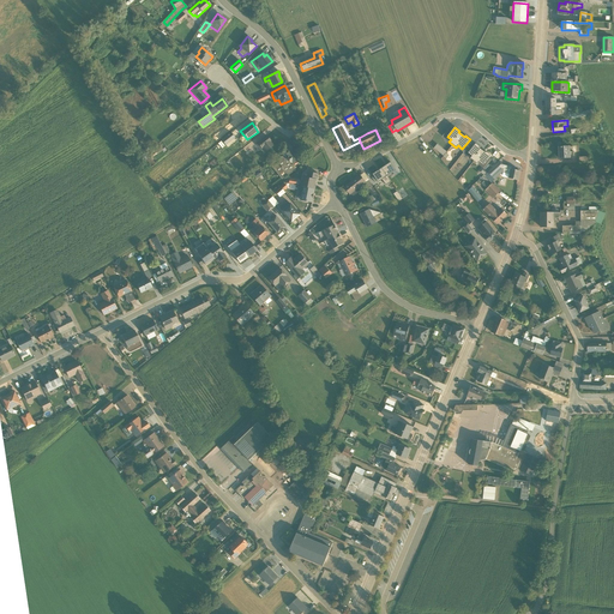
[(221,140),(224,145),(234,138),(230,133),(221,140)]
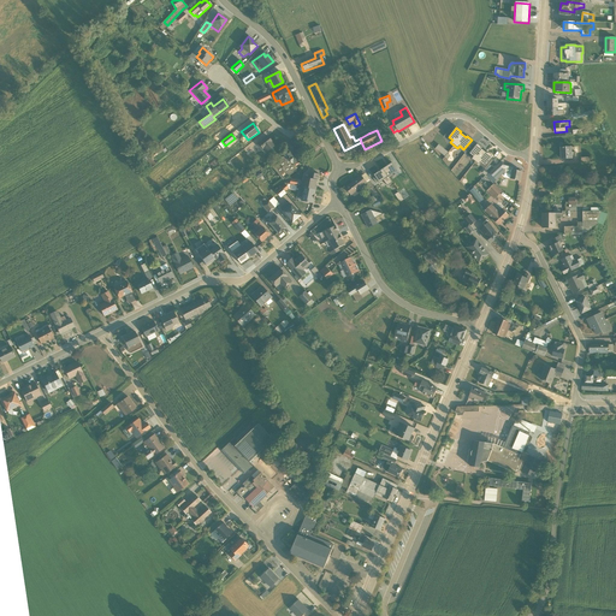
[(274,146),(267,136),(256,144),(260,150),(261,149),(265,153),(274,146)]
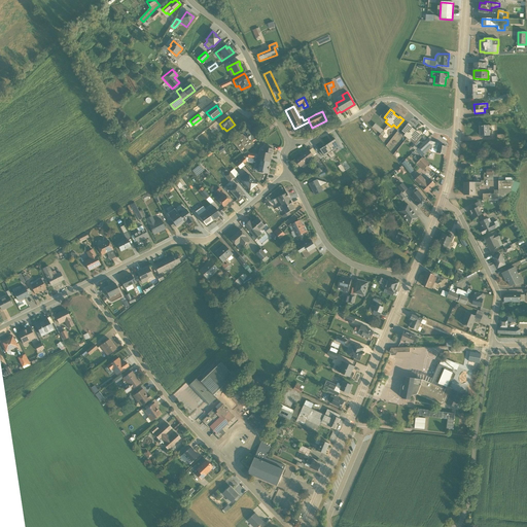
[(412,127),(409,124),(401,132),(405,134),(403,136),(410,141),(412,139),(415,142),(421,134),(417,131),(417,132),(411,127),(412,127)]
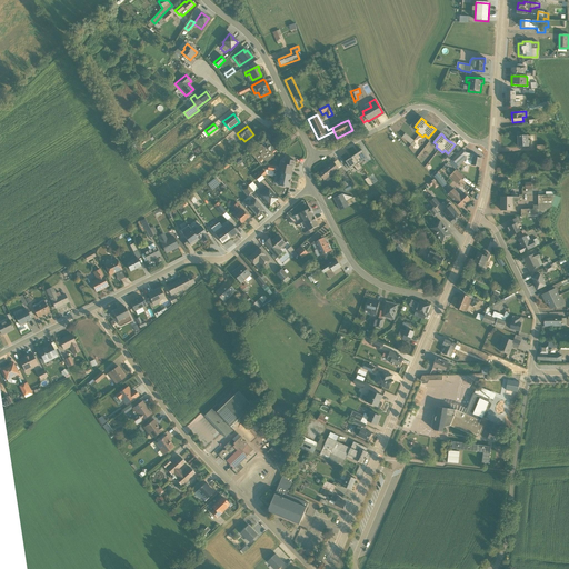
[(528,136),(517,136),(518,148),(531,147),(531,140),(529,140),(528,136)]
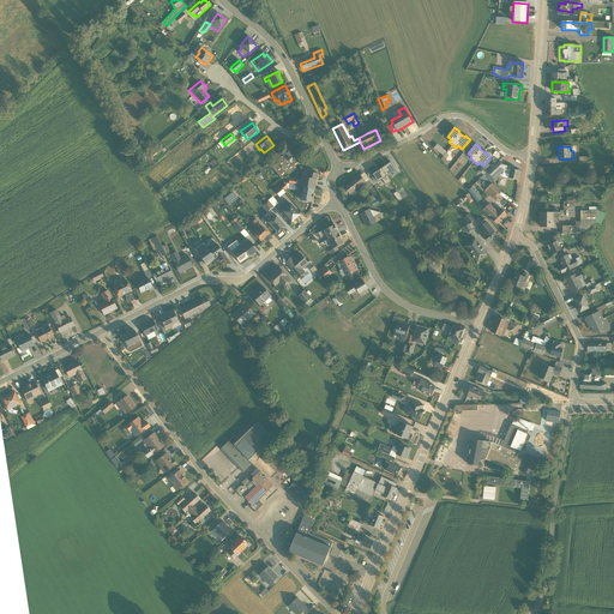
[(296,152),(293,149),(283,156),(280,157),(270,166),(282,180),(284,178),(296,168),(294,166),(300,160),(295,154),(296,152)]
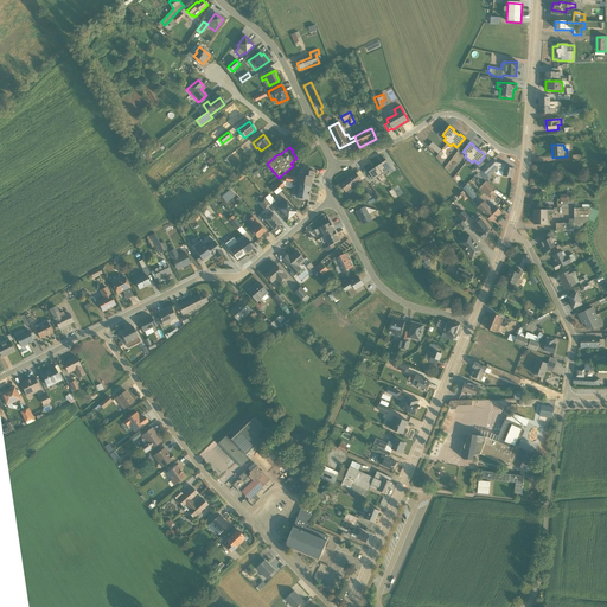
[(479,172),(490,161),(486,158),(475,168),(479,172)]
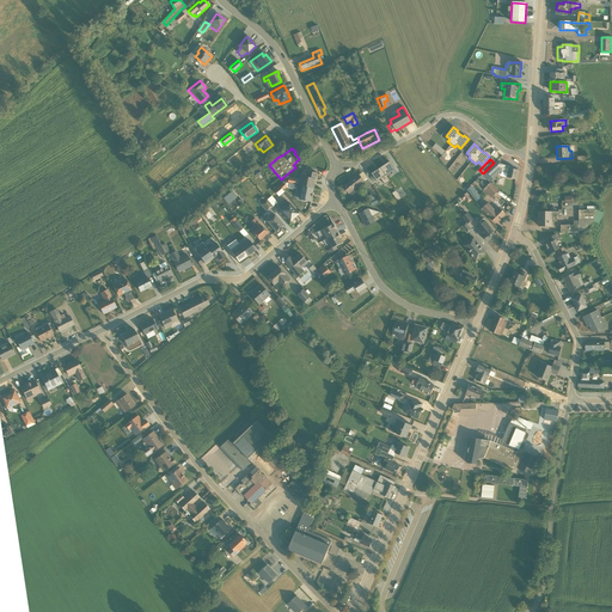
[(380,167),(386,176),(395,170),(390,161),(380,167)]
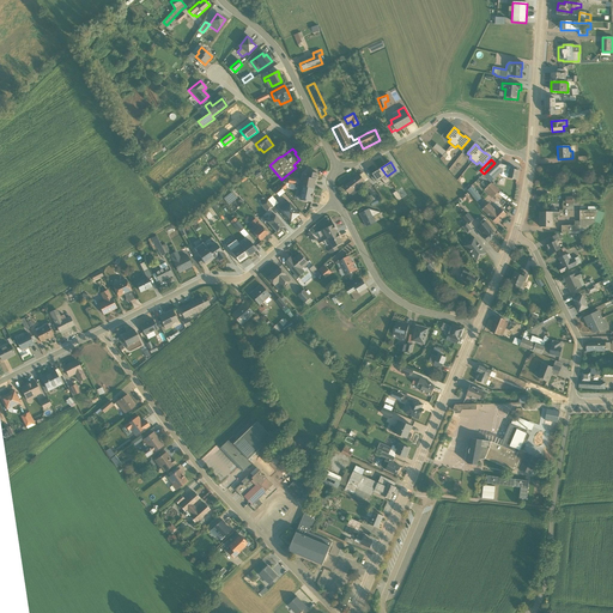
[(503,165),(498,162),(495,165),(484,175),(491,182),(501,173),(508,174),(508,178),(517,181),(520,170),(510,169),(510,168),(503,165)]
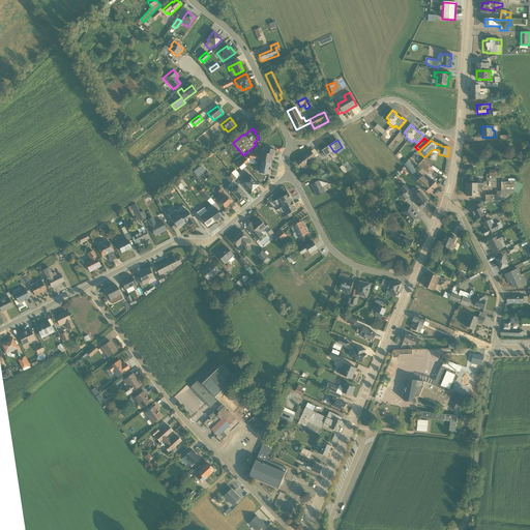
[(333,160),(337,157),(334,152),(329,145),(322,151),(323,152),(321,153),(323,157),(325,156),(326,157),(330,155),(333,160)]
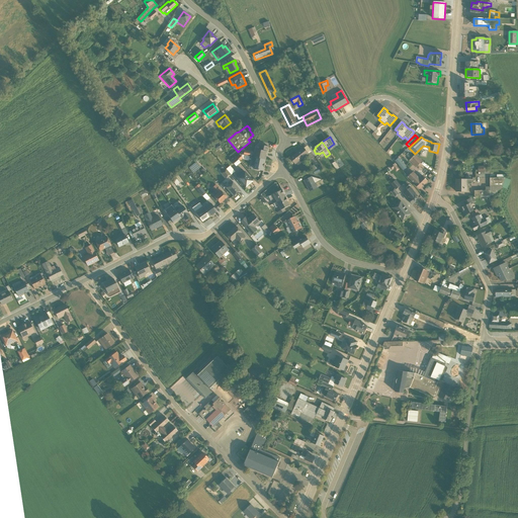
[(265,160),(268,147),(260,146),(259,150),(256,149),(254,158),(265,160)]
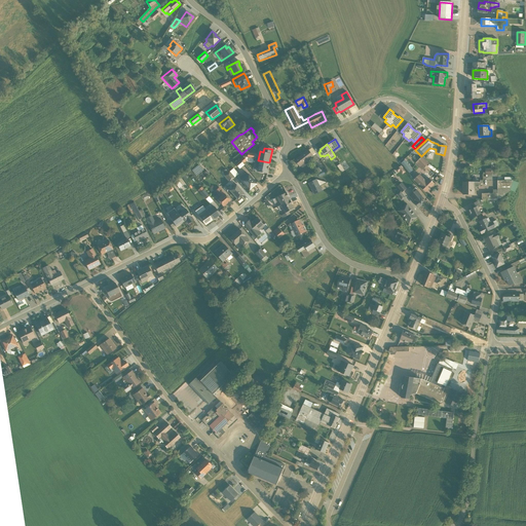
[(326,168),(320,159),(312,149),(308,151),(308,150),(295,160),(295,161),(291,164),(296,172),(299,171),(297,166),(299,165),(300,167),(299,167),(301,170),(310,162),(309,159),(311,157),(317,167),(315,170),(317,174),(326,168)]
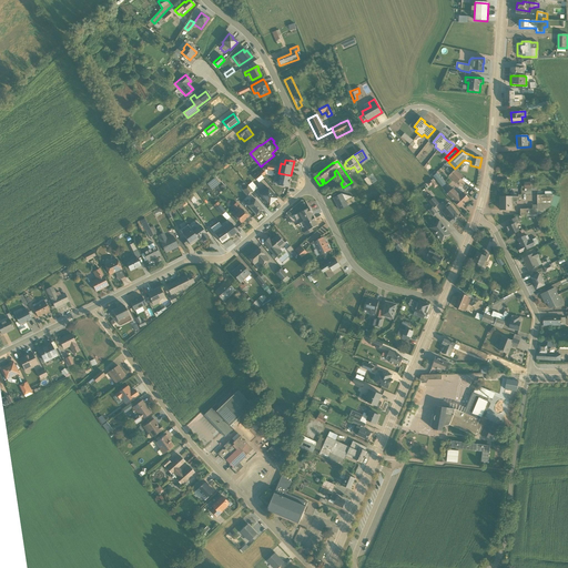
[(253,176),(259,183),(263,179),(262,178),(267,173),(266,171),(264,172),(262,170),(259,173),(259,172),(253,176)]
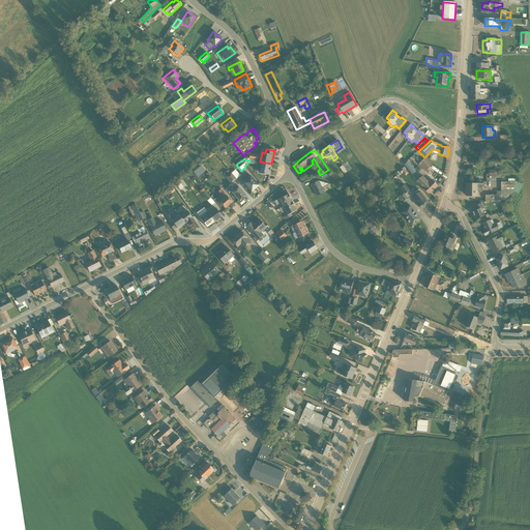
[(418,165),(425,172),(433,165),(424,158),(418,165)]
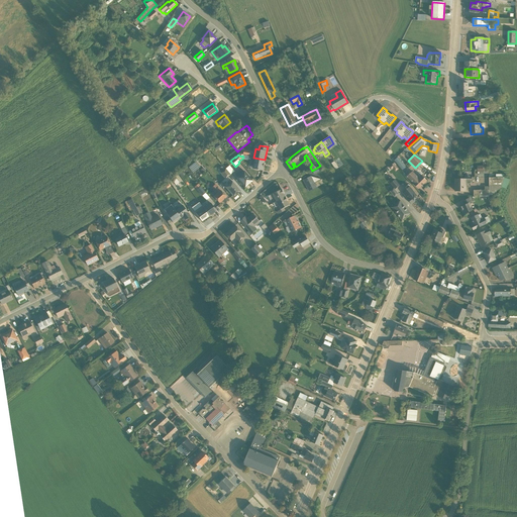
[(263,172),(265,160),(253,158),(252,158),(251,166),(247,165),(247,169),(252,170),(263,172)]
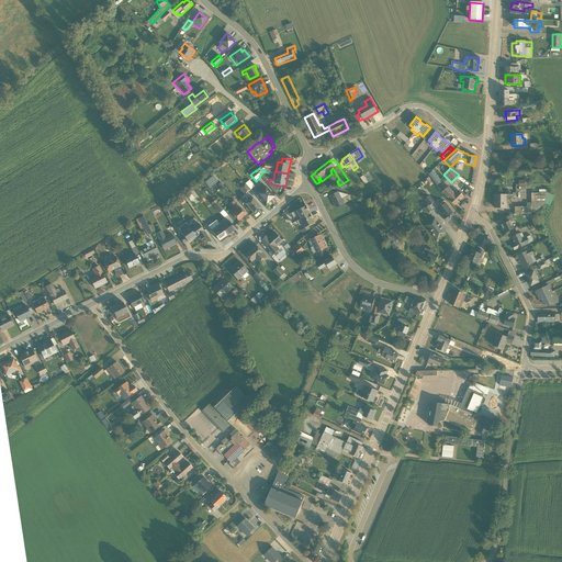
[(211,175),(203,181),(210,188),(217,181),(211,175)]
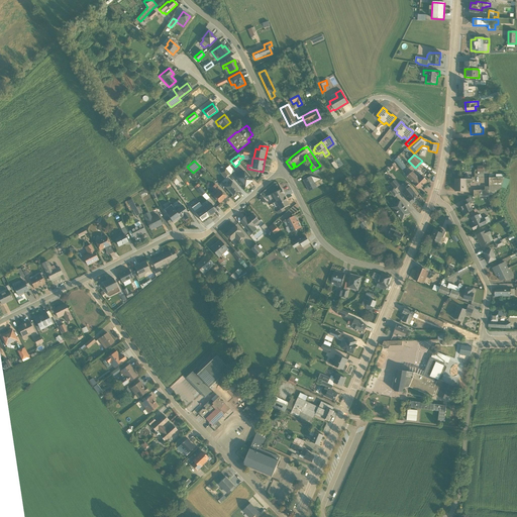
[(395,172),(399,169),(394,164),(389,168),(391,171),(393,169),(395,172)]
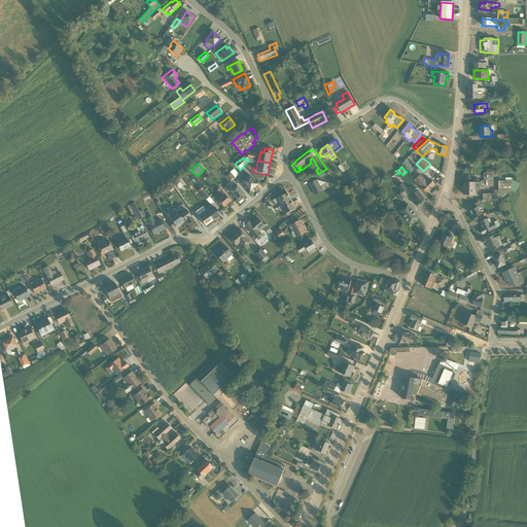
[(328,173),(326,169),(318,174),(320,178),(328,173)]
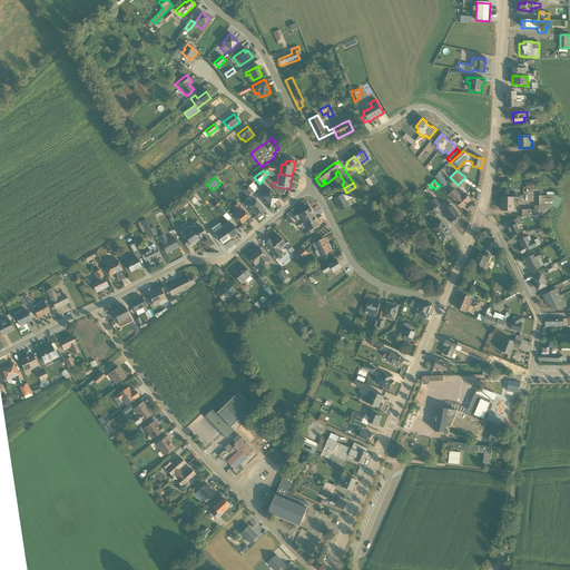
[(248,197),(254,193),(248,186),(243,190),(248,197)]
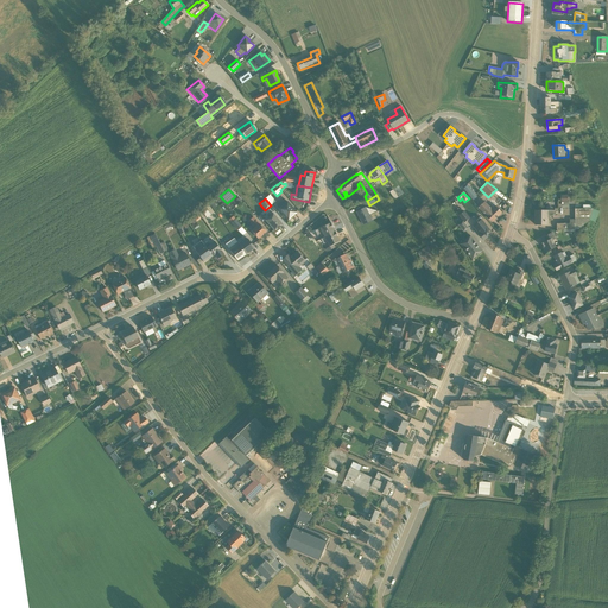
[(296,213),(284,200),(277,207),(287,220),(296,213)]
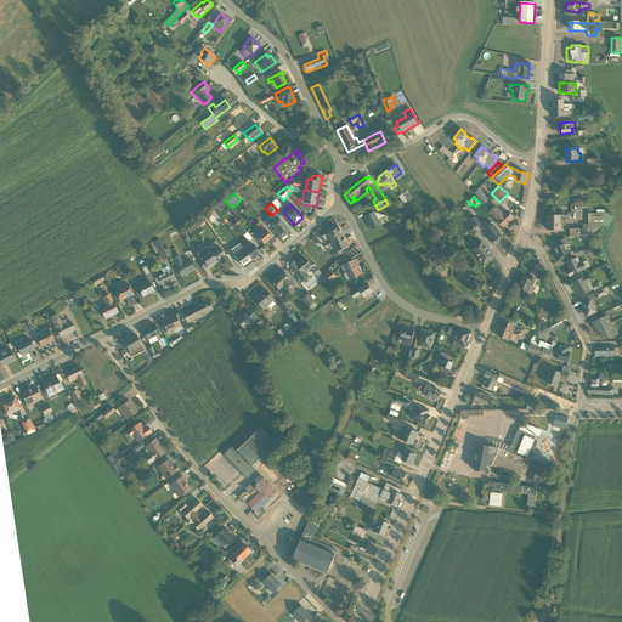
[(496,207),(490,213),(503,227),(514,218),(507,211),(504,215),(496,207)]
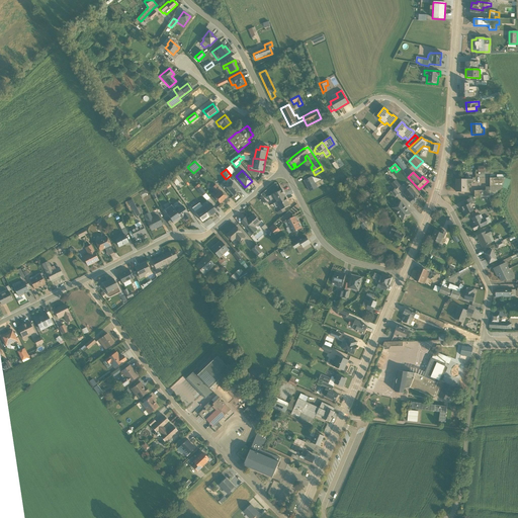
[(502,187),(505,178),(505,175),(490,175),(490,187),(486,187),(485,190),(475,191),(475,196),(499,196),(502,187)]
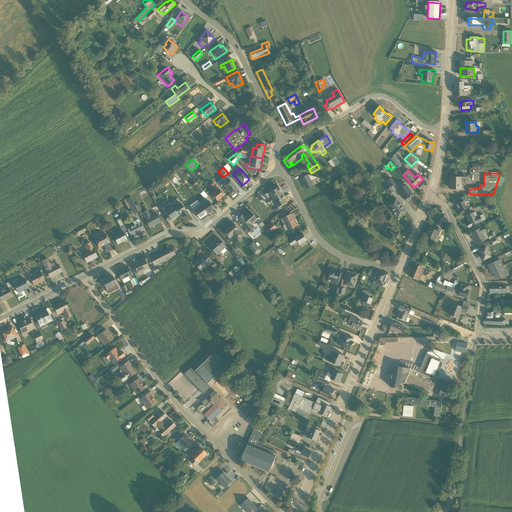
[(465,177),(465,175),(460,174),(460,178),(451,178),(451,190),(462,190),(462,186),(466,186),(466,183),(467,182),(467,177),(465,177)]
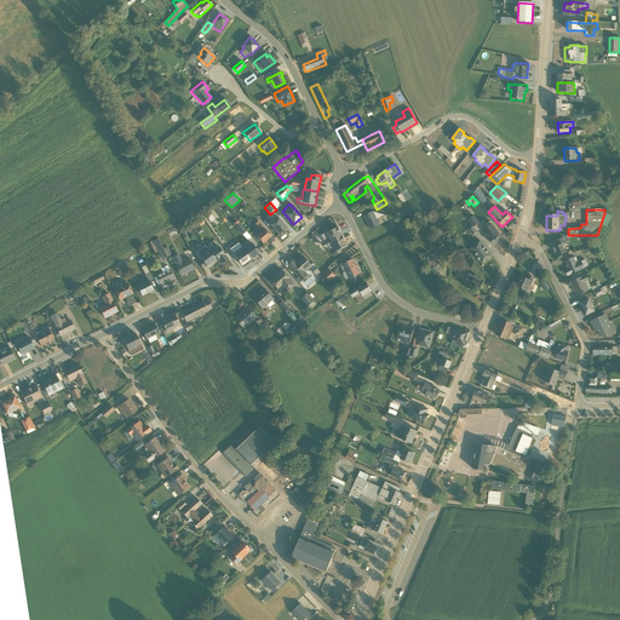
[(388,220),(385,216),(373,212),(363,217),(371,229),(388,220)]
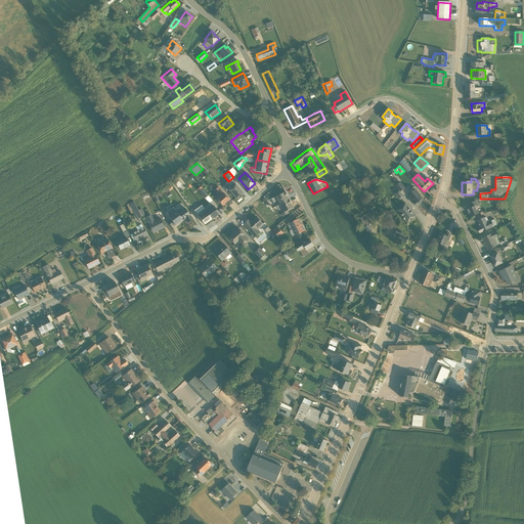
[(516,182),(511,180),(508,189),(513,191),(516,182)]
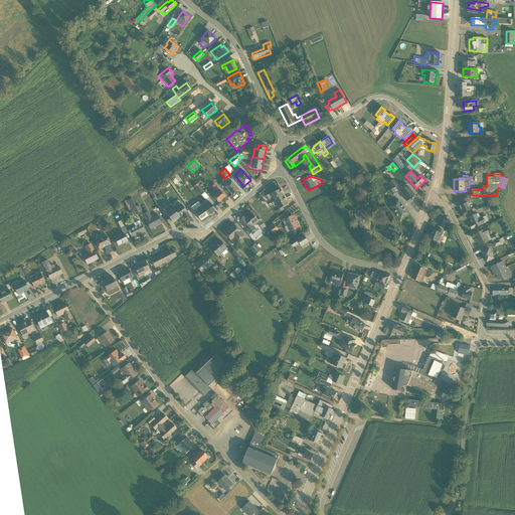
[(238,190),(229,179),(226,182),(227,184),(224,186),(232,196),(238,190)]
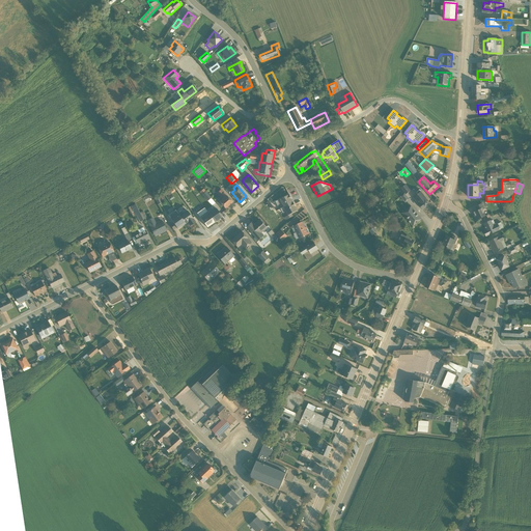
[(411,191),(406,185),(400,189),(406,195),(411,191)]
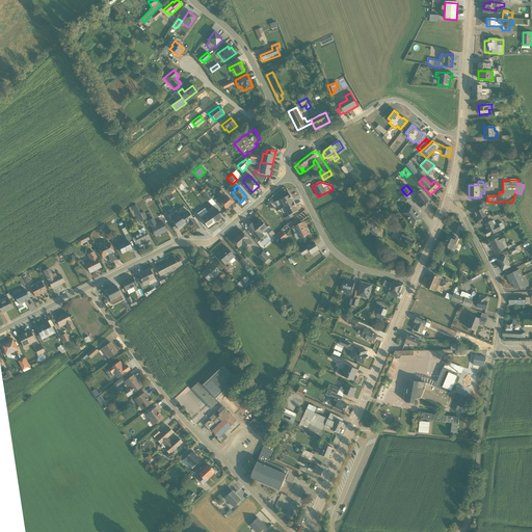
[(204,189),(200,192),(208,202),(211,198),(204,189)]
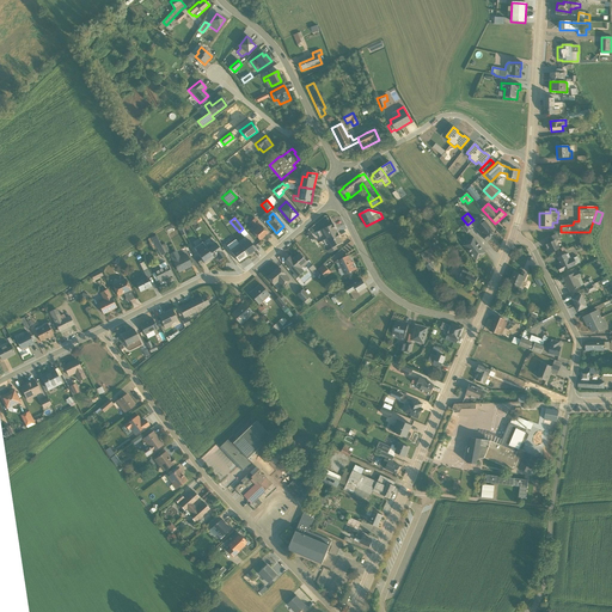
[(255,219),(250,222),(256,230),(252,232),(259,240),(263,238),(267,242),(270,238),(255,219)]
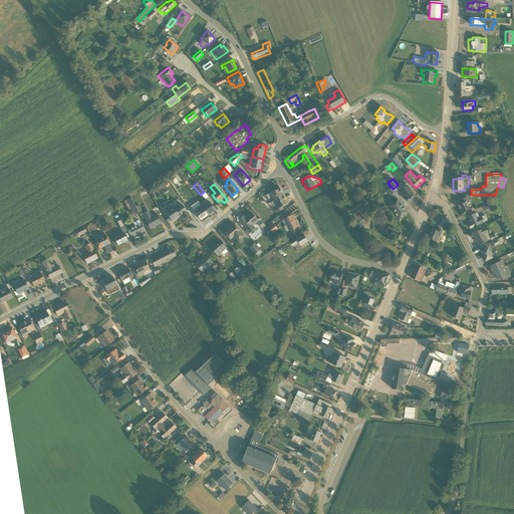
[(415,195),(406,184),(405,186),(404,186),(404,188),(404,189),(400,192),(409,204),(413,200),(412,199),(414,198),(413,196),(415,195)]
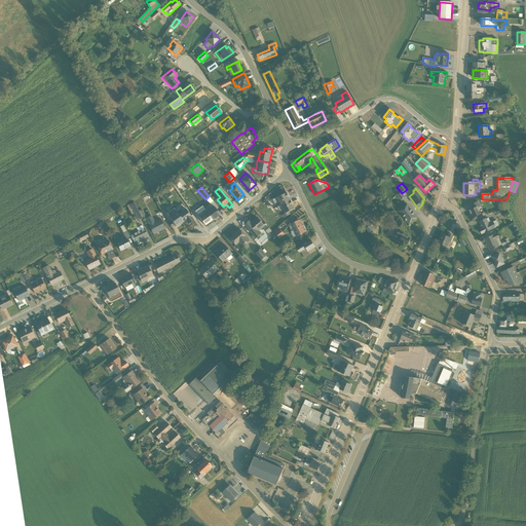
[(406,197),(401,191),(397,195),(402,201),(406,197)]
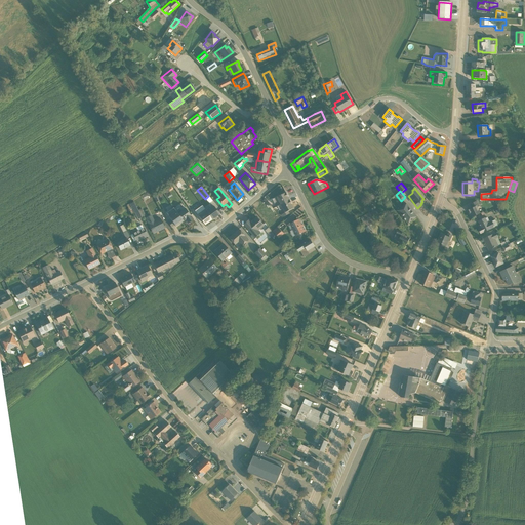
[(277,207),(278,207),(290,201),(286,193),(273,199),(277,207)]
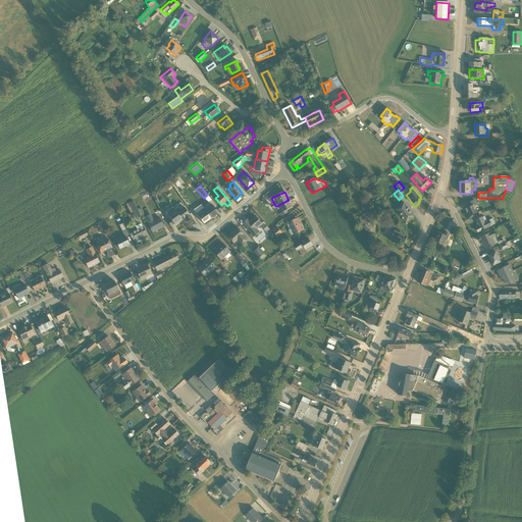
[(289,200),(276,206),(277,210),(281,208),(283,212),(279,214),(280,216),(289,213),(286,210),(292,208),(289,200)]
